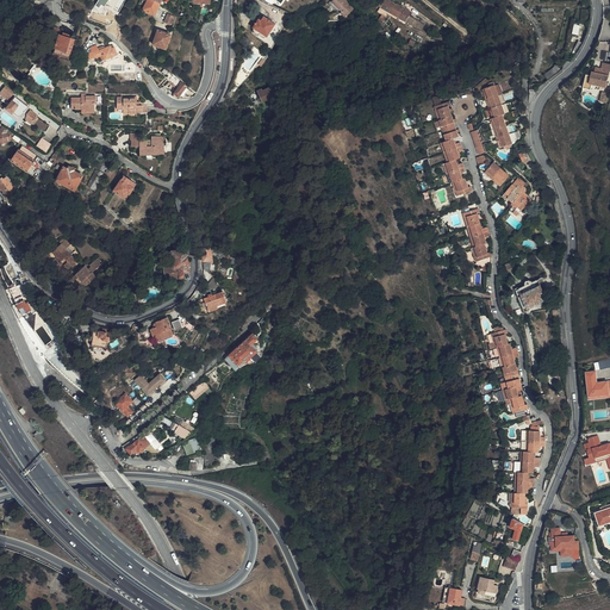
[(98,0),(93,8),(104,16),(109,8),(117,14),(125,0),(98,0)]
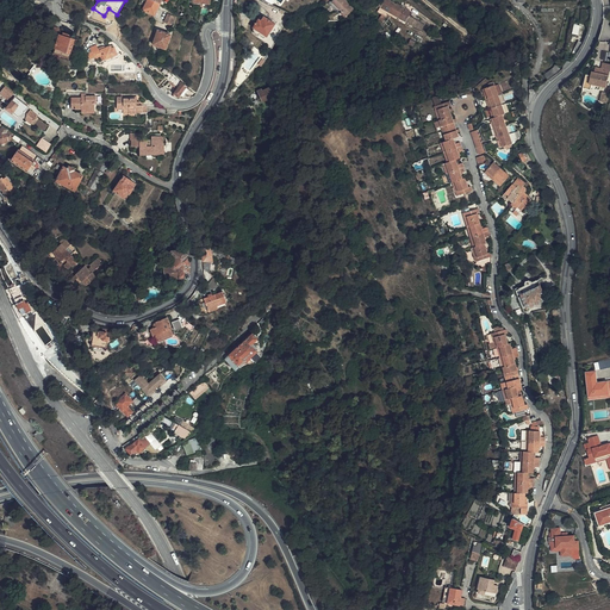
[(160,4),(153,0),(148,0),(143,10),(154,16),(160,4)]
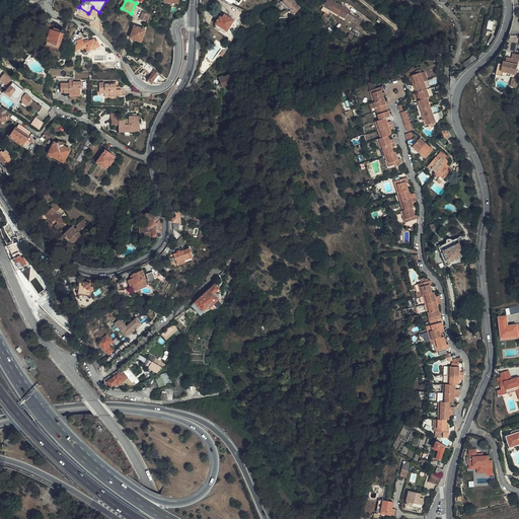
[(284,0),(283,0),(282,0),(281,2),(290,11),(291,10),(295,13),(300,7),(292,0),(284,0)]
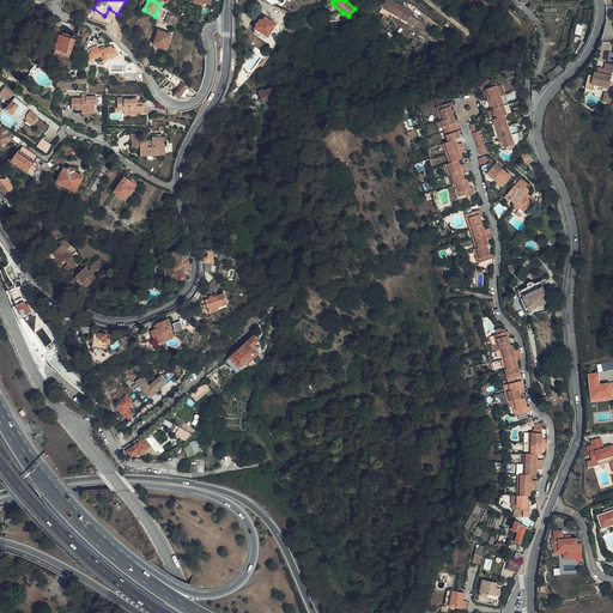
[(413,24),(417,19),(412,16),(412,14),(413,13),(404,6),(402,7),(389,0),(383,0),(381,6),(382,7),(378,12),(388,17),(389,14),(392,12),(410,23),(413,24)]
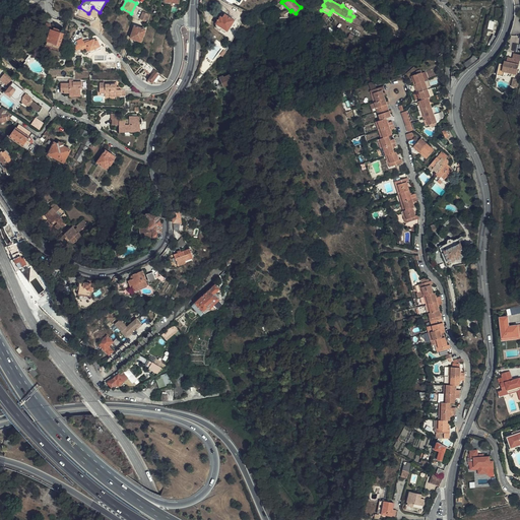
[(332,10),(330,12),(339,17),(345,21),(347,19),(332,10)]
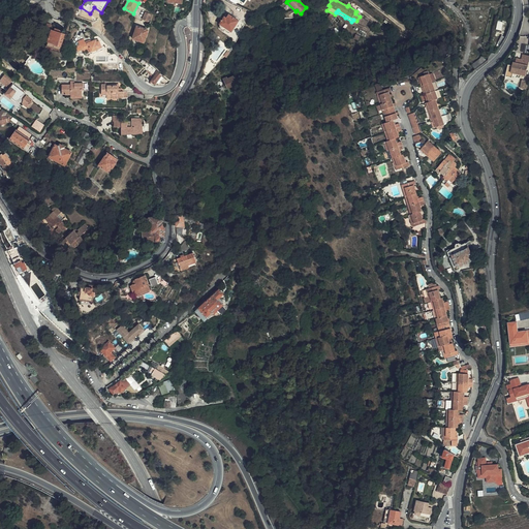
[(231,32),(239,21),(228,14),(226,18),(224,17),(219,24),(220,25),(220,26),(220,28),(223,30),(226,30),(227,29),(231,32)]
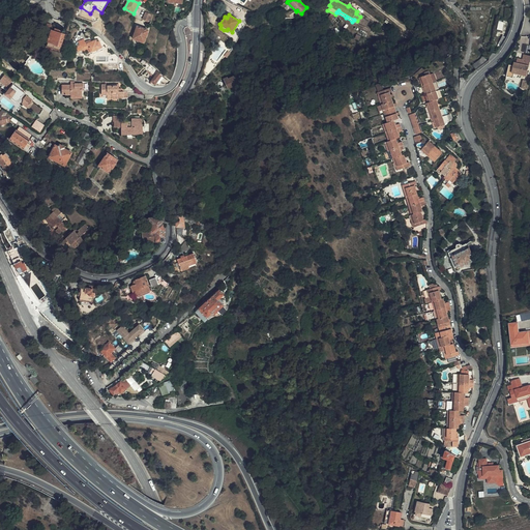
[(508,31),(511,24),(508,23),(504,22),(502,28),(502,30),(508,31)]
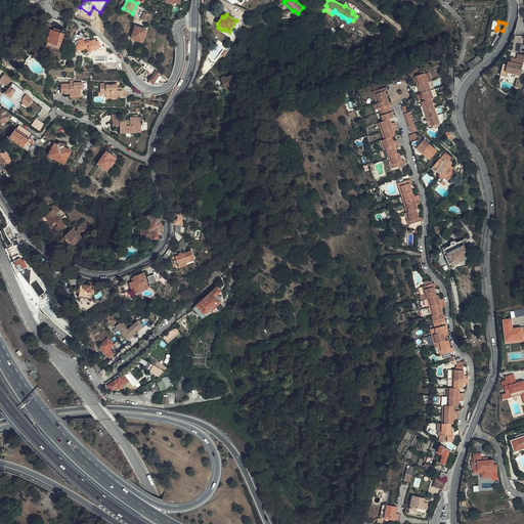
[(391,35),(395,29),(389,25),(387,29),(390,32),(389,33),(391,35)]
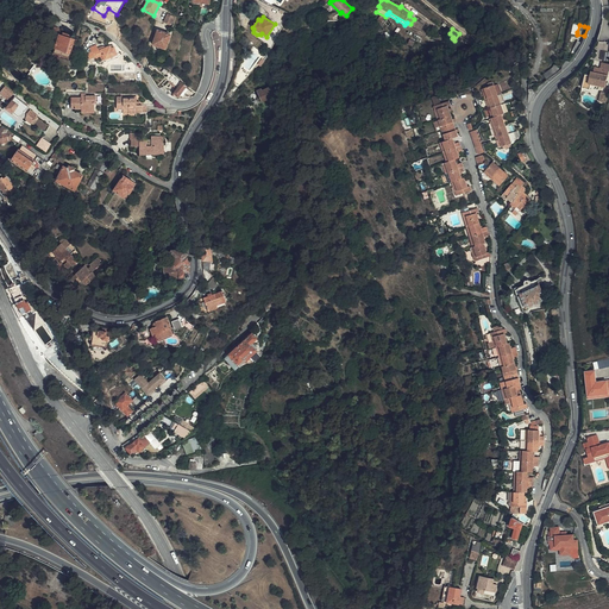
[(165,49),(170,35),(158,30),(152,44),(165,49)]
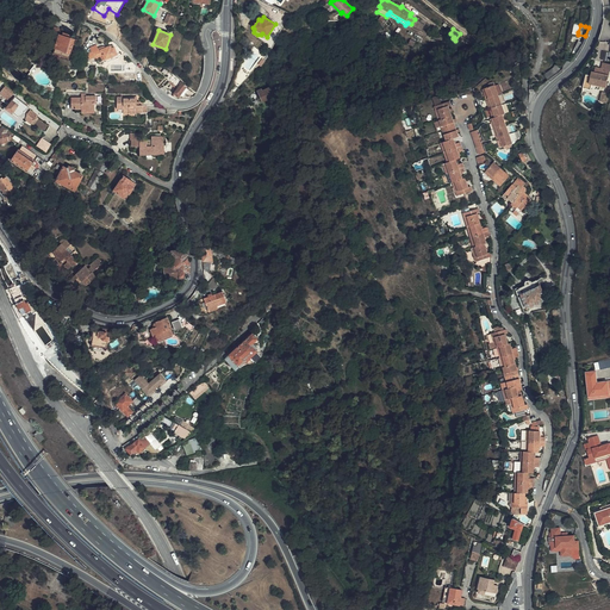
[(60,35),(55,48),(70,53),(75,36),(66,32),(64,36),(60,35)]
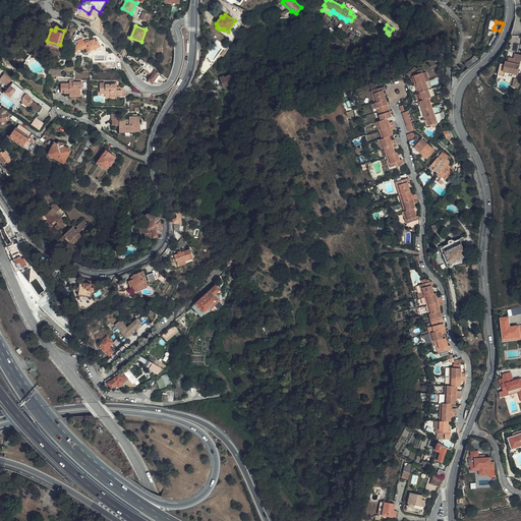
[(488,45),(491,47),(495,42),(500,33),(500,31),(494,30),(494,31),(494,34),(494,35),(488,45)]
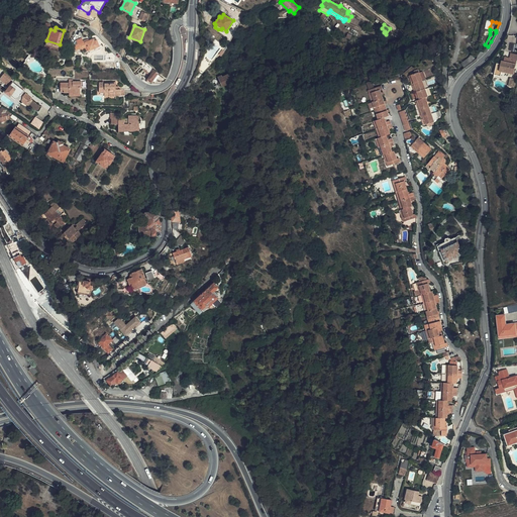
[(99,46),(97,40),(94,41),(94,39),(89,41),(88,40),(84,41),(82,38),(75,40),(74,43),(75,44),(77,50),(80,48),(82,48),(86,50),(81,53),(82,56),(85,56),(87,55),(88,53),(90,53),(91,53),(92,53),(99,49),(98,46),(99,46)]
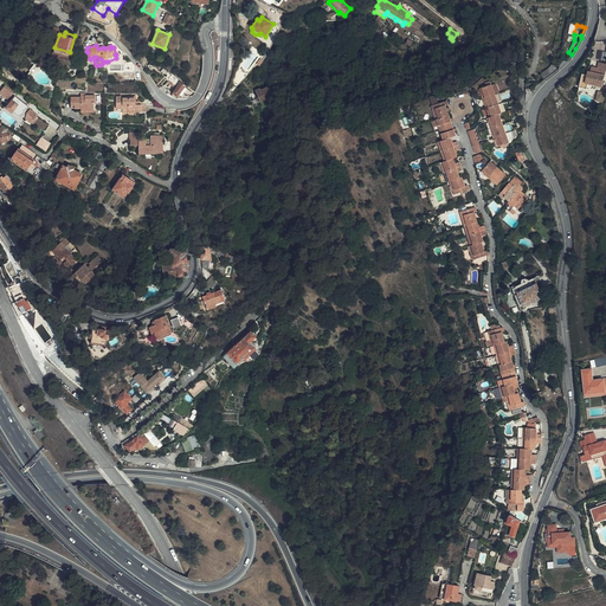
[(70,52),(55,47),(53,52),(71,58),(72,52),(70,52)]
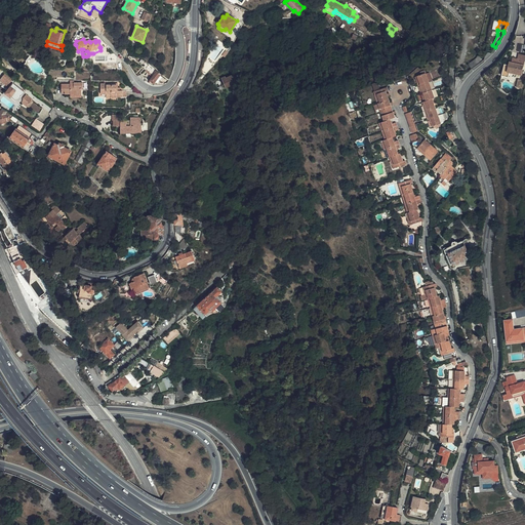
[(108,54),(108,64),(117,64),(117,56),(115,54),(108,54)]
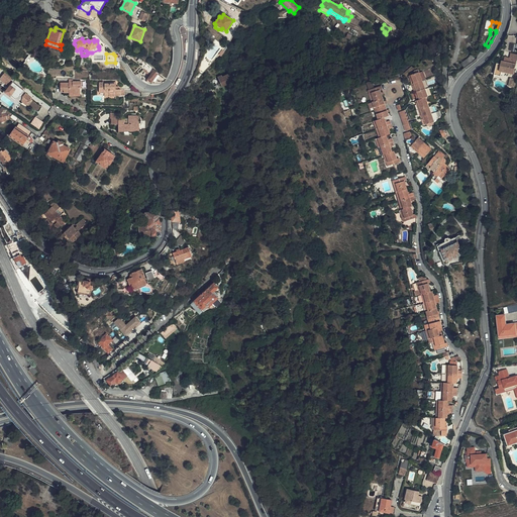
[(503,57),(502,62),(515,66),(516,56),(516,55),(509,54),(508,58),(503,57)]
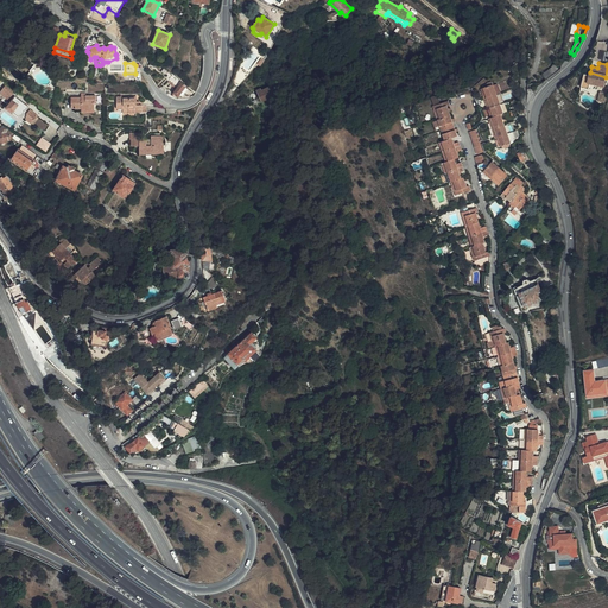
[(542,75),(546,81),(559,70),(555,64),(542,75)]
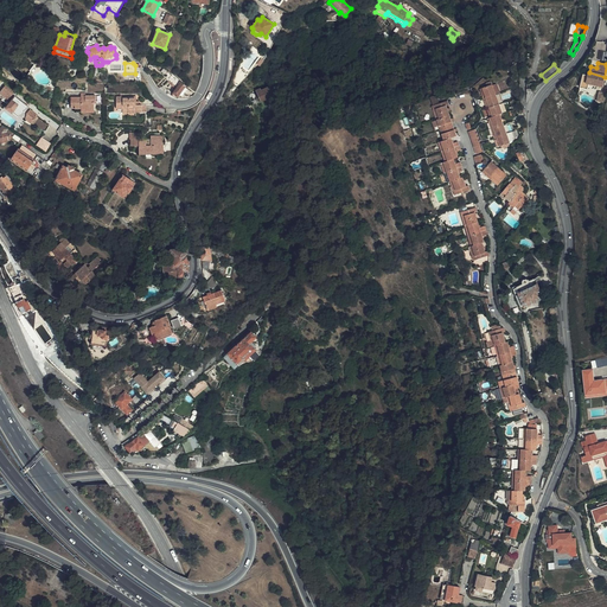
[(605,77),(589,72),(588,72),(587,75),(583,74),(580,87),(587,89),(588,85),(601,88),(605,77)]
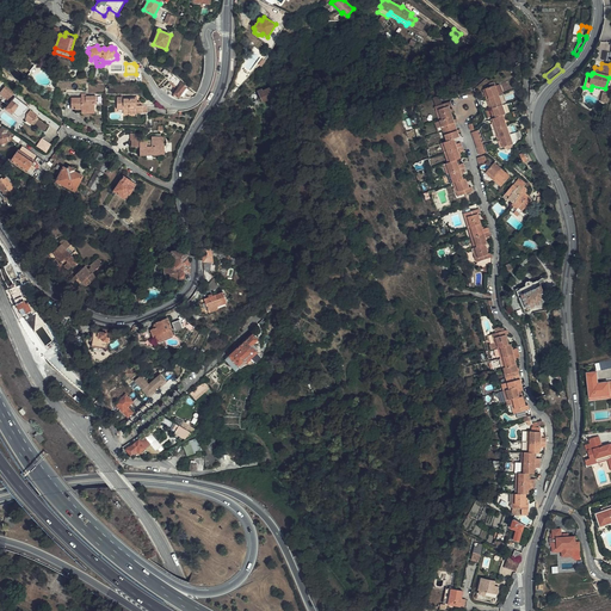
[(181,81),(173,74),(167,80),(178,87),(179,88),(181,85),(180,84),(181,81)]
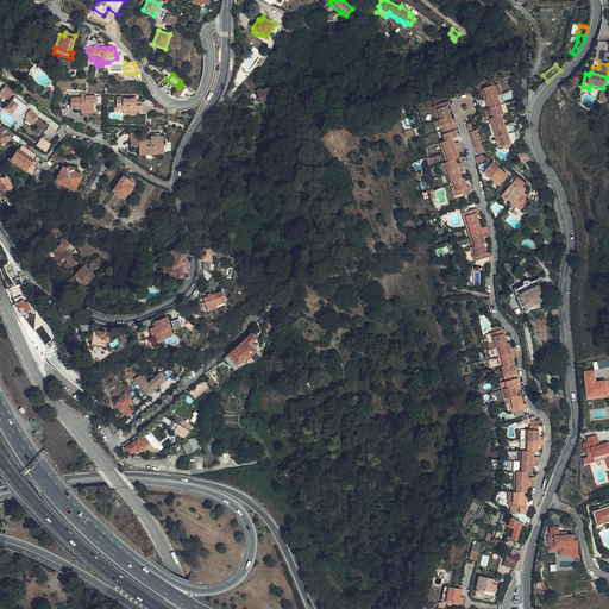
[(173,96),(177,98),(187,86),(183,82),(181,85),(179,88),(173,96)]
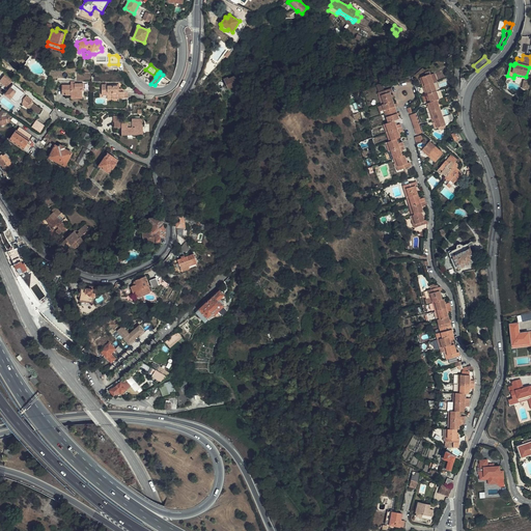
[(422,78),(422,79),(424,84),(424,86),(434,83),(430,75),(422,78)]
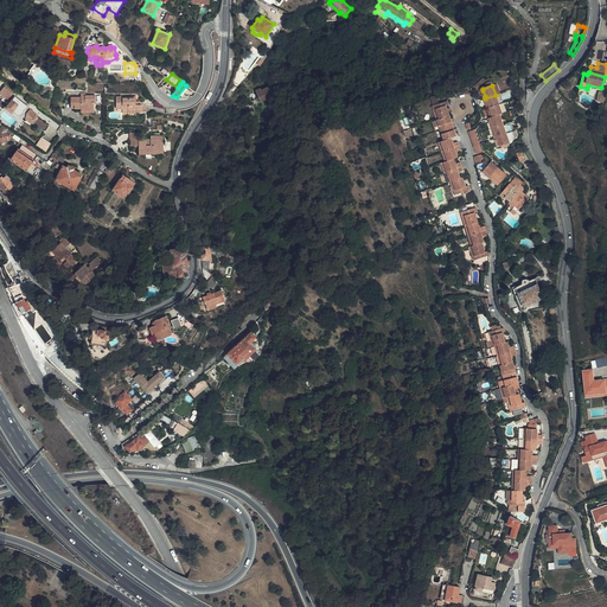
[(274,94),(270,87),(261,91),(260,89),(256,91),(261,101),(274,94)]
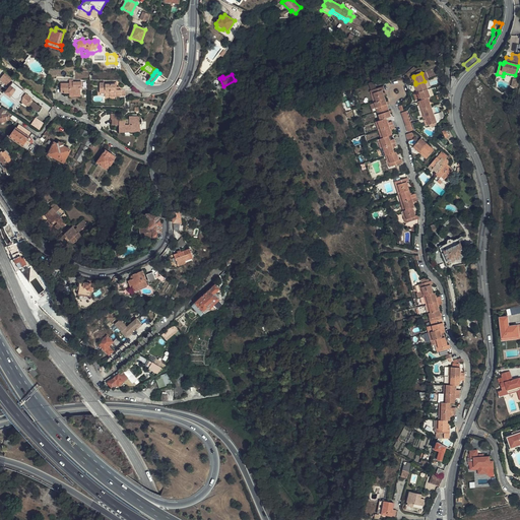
[(5,82),(10,86),(13,83),(11,81),(12,79),(9,76),(5,82)]
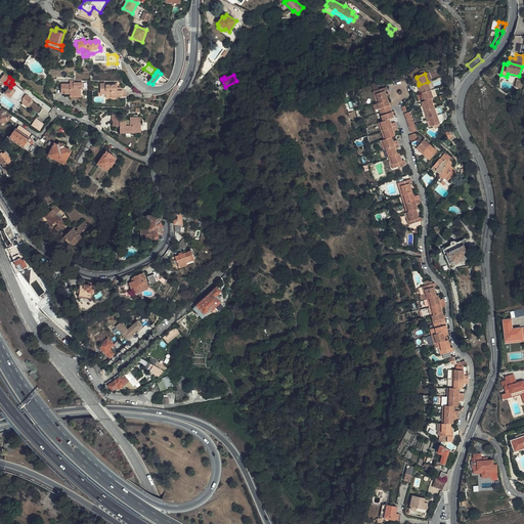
[(24,86),(17,81),(15,82),(12,80),(11,82),(13,84),(10,87),(5,94),(14,101),(15,99),(16,99),(18,100),(25,92),(20,90),(24,86)]
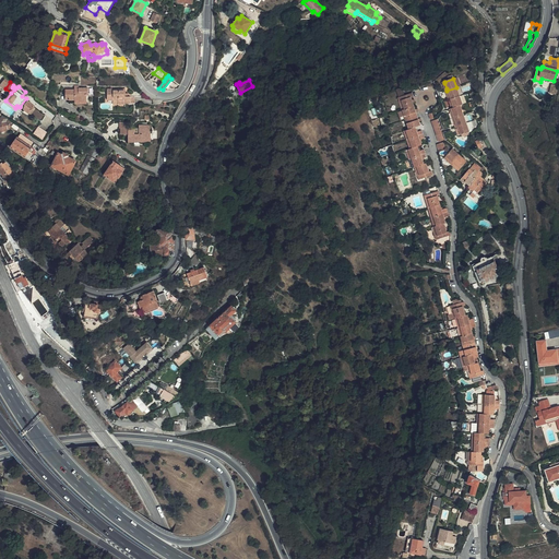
[(460,96),(456,87),(447,91),(448,93),(450,99),(460,96)]
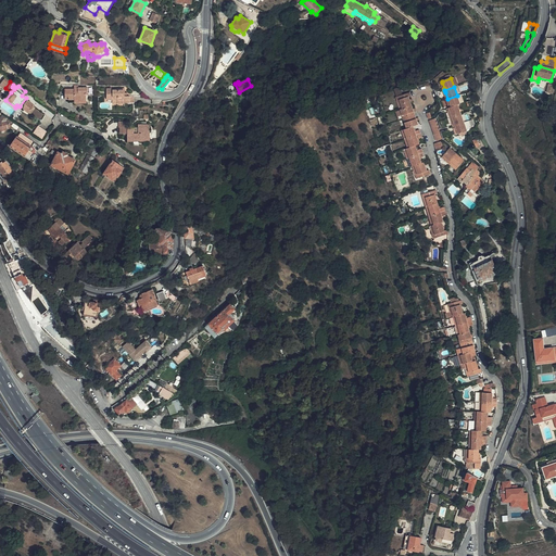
[(89,89),(79,90),(79,91),(76,91),(66,91),(67,102),(76,102),(77,100),(79,100),(80,103),(89,103),(88,97),(90,97),(89,89)]
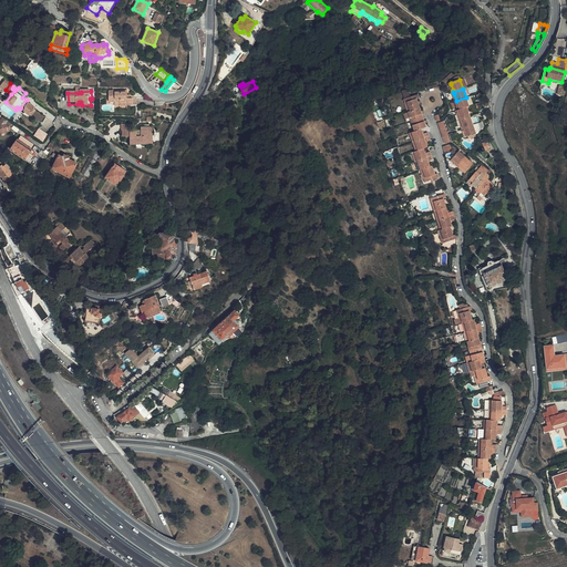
[(111,104),(115,104),(116,103),(116,100),(122,100),(122,106),(134,105),(134,99),(132,99),(130,99),(130,95),(130,92),(111,92),(111,104)]
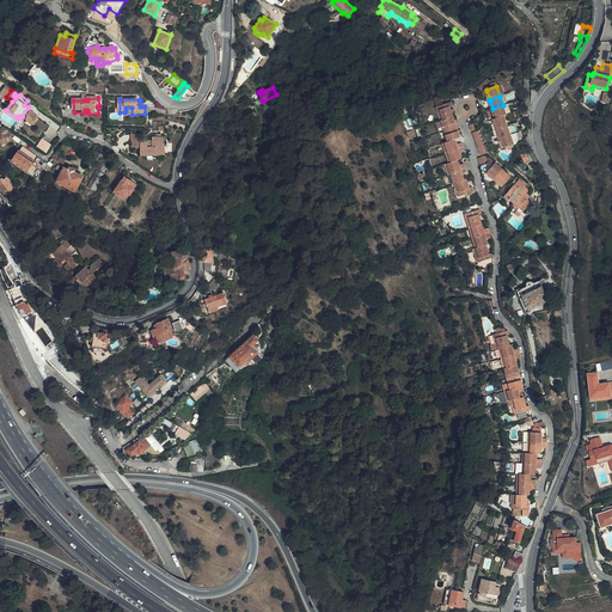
[(442,121),(454,117),(451,108),(452,108),(451,103),(442,106),(438,108),(442,121)]
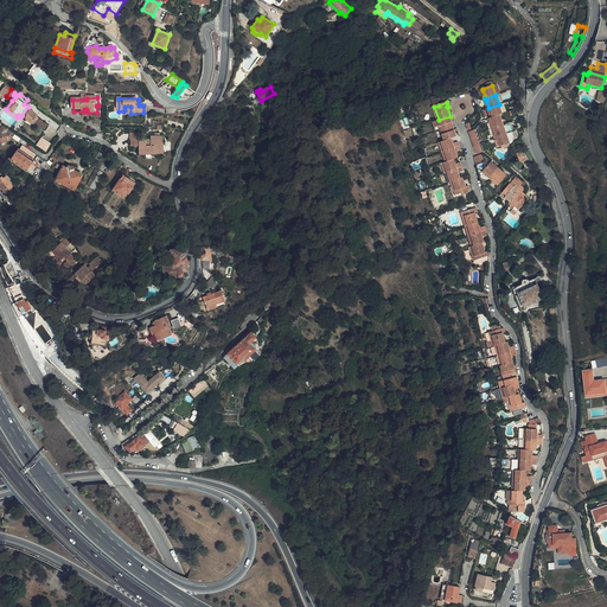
[(503,114),(499,104),(489,108),(491,114),(492,115),(493,117),(500,115),(503,114)]
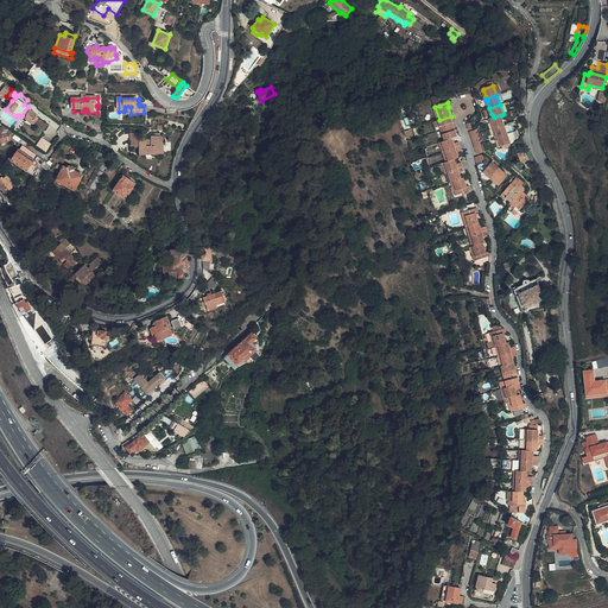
[(26,120),(30,124),(36,115),(30,111),(27,113),(26,120)]
